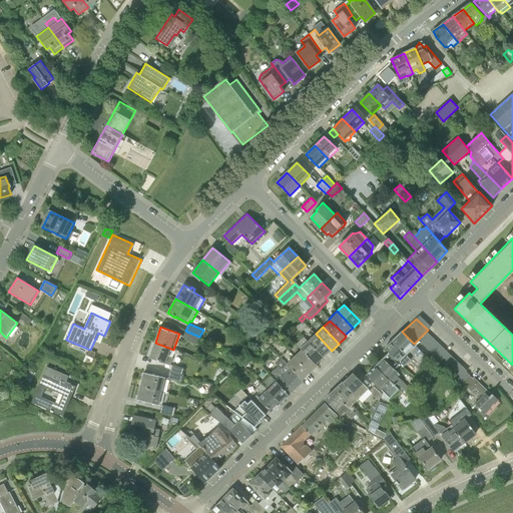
[(196,345),(199,337),(185,331),(182,338),(196,345)]
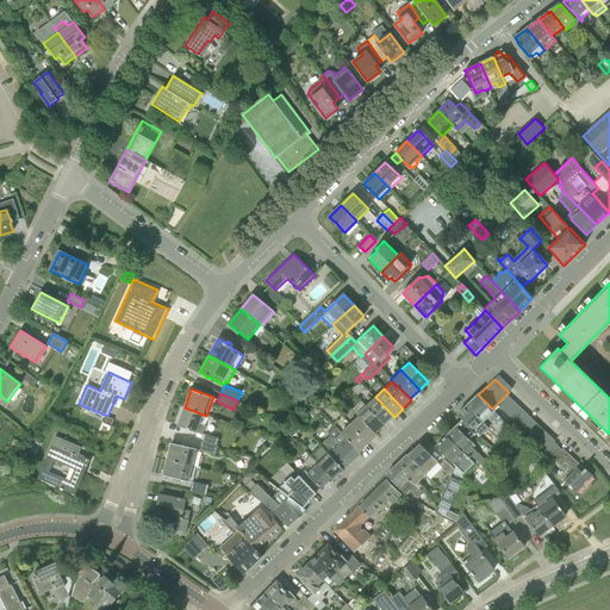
[(486,422),(496,412),(492,409),(478,394),(468,404),(486,422)]
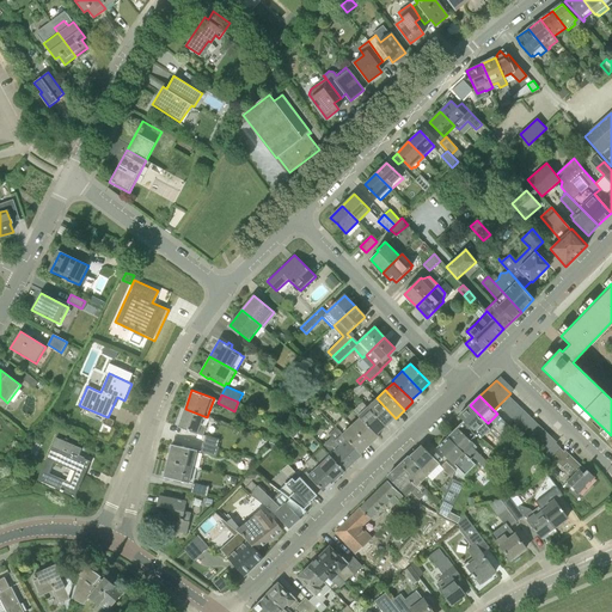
[(514,401),(508,396),(499,405),(505,411),(514,401)]
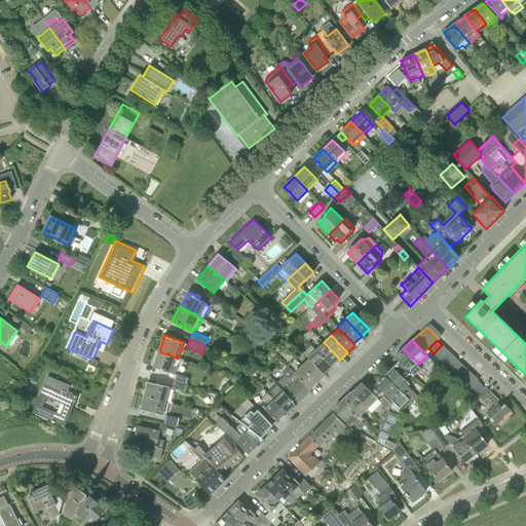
[(332,367),(340,360),(324,342),(315,349),(332,367)]
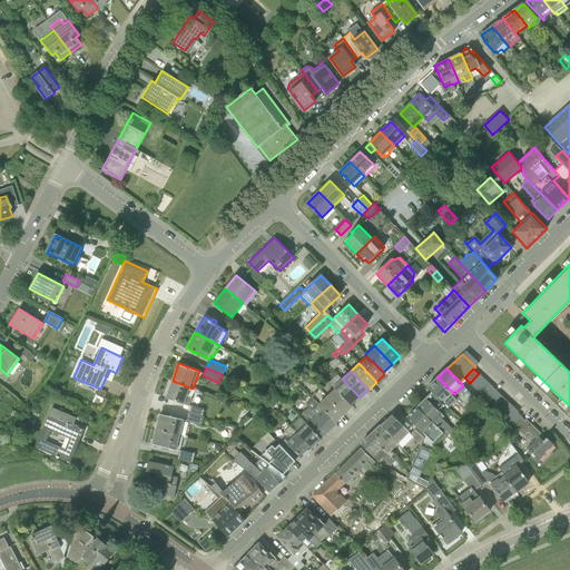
[(483,377),(479,373),(470,383),(474,387),(483,377)]
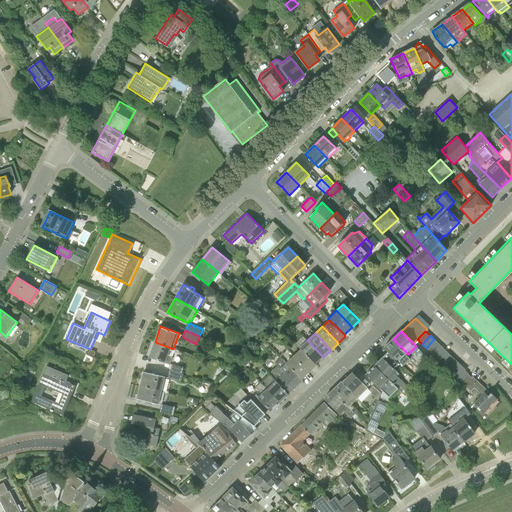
[(403,367),(410,361),(406,356),(408,354),(393,339),(383,348),(388,352),(399,363),(403,367)]
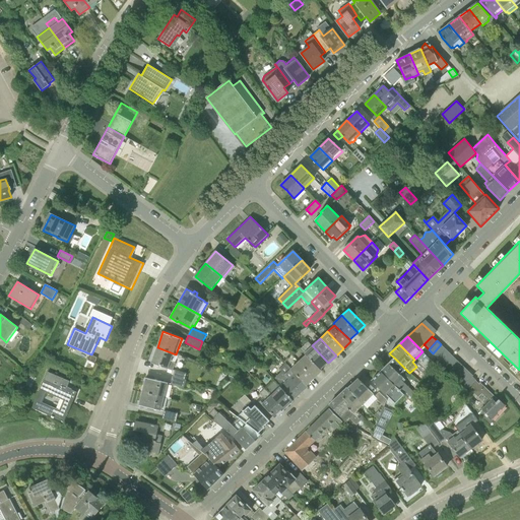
[(446,349),(441,344),(433,353),(437,358),(446,349)]
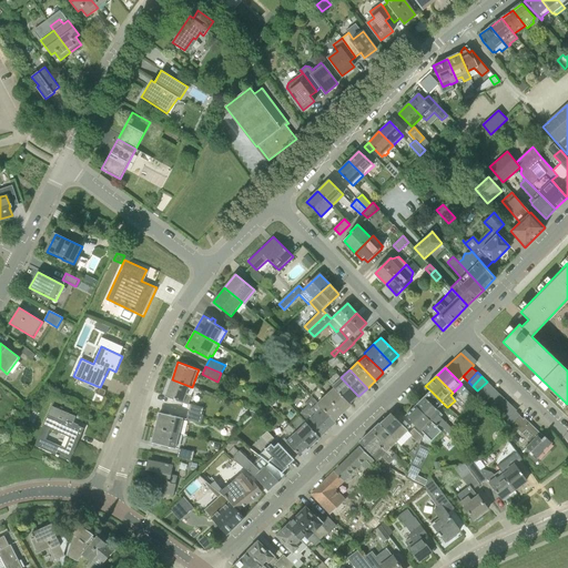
[(351,404),(358,396),(341,377),(332,386),(334,387),(351,404)]
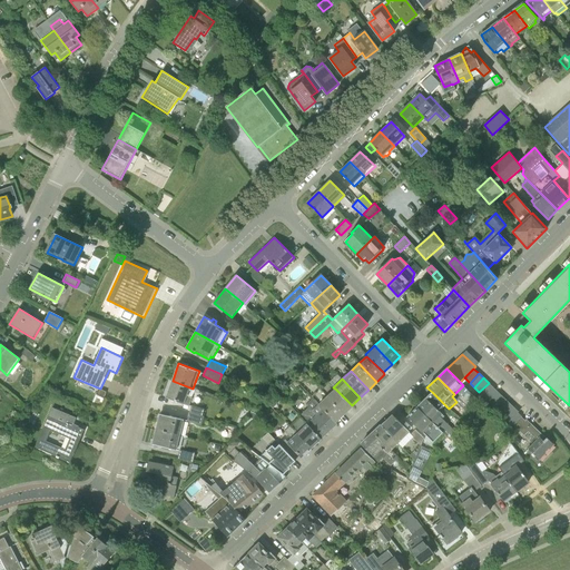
[(193,389),(173,381),(166,397),(189,405),(193,397),(190,396),(193,389)]
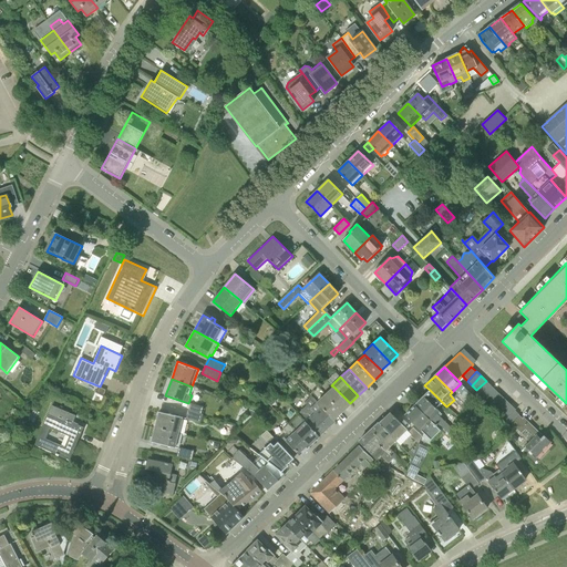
[(491,385),(486,381),(476,390),(482,394),(491,385)]
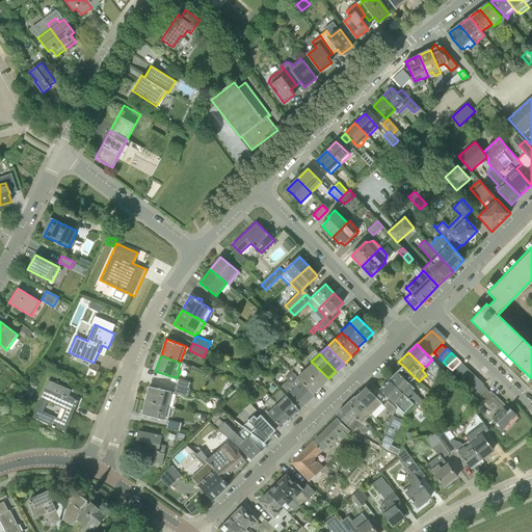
[(466,366),(460,362),(452,370),(456,375),(466,366)]
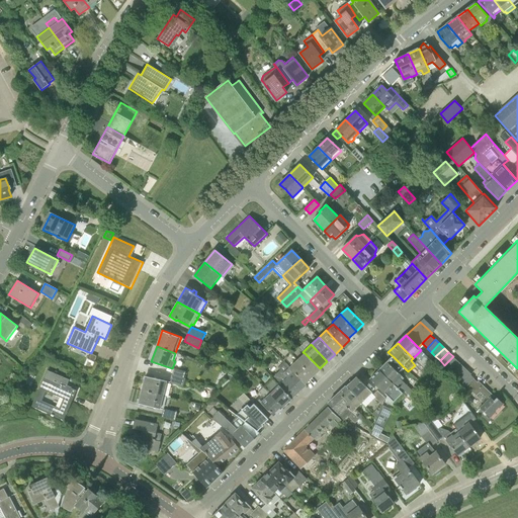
[(321,369),(320,368),(305,353),(297,360),(313,376),(321,369)]
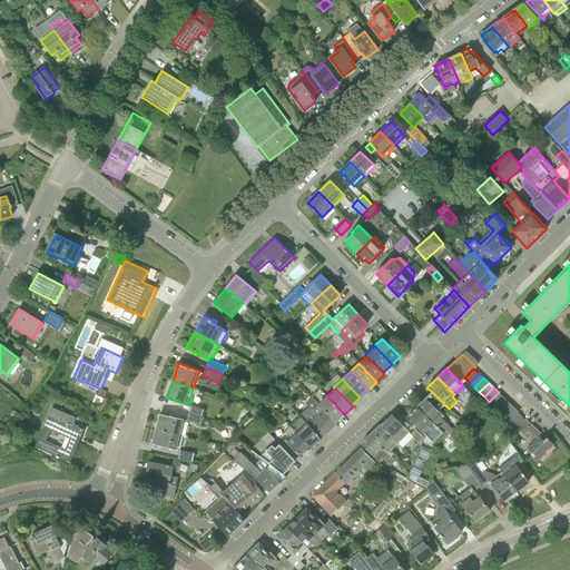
[(418,406),(444,432),(445,431),(449,435),(455,439),(459,435),(440,416),(442,414),(440,411),(444,406),(443,405),(444,404),(432,392),(418,406)]
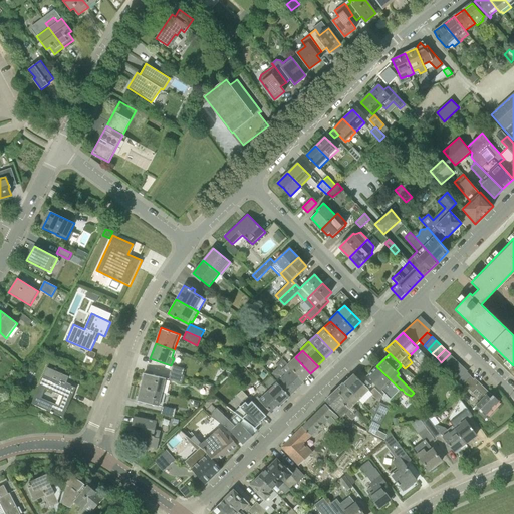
[(454,358),(450,353),(441,362),(446,366),(454,358)]
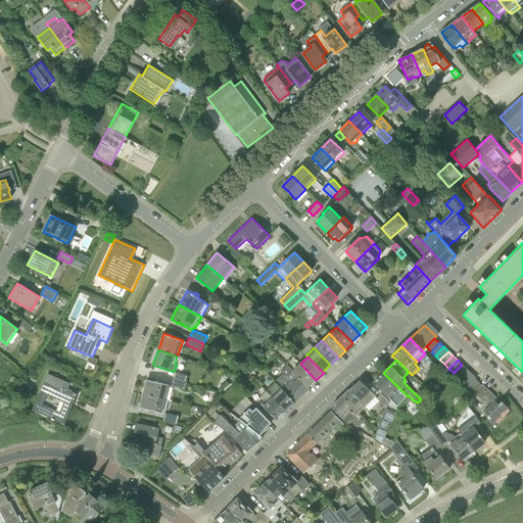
[(308,388),(316,380),(300,364),(292,371),(308,388)]
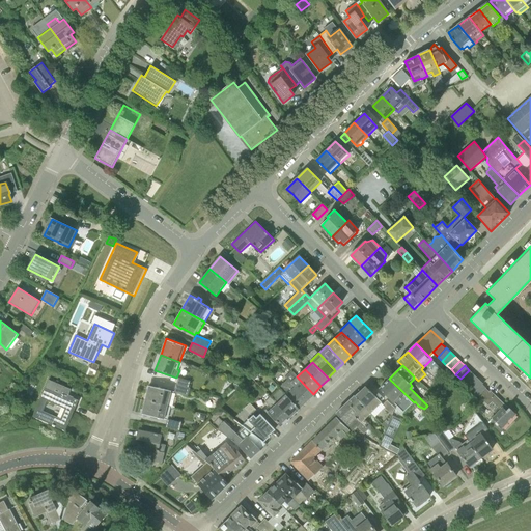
[(478,379),(469,370),(460,379),(467,385),(470,388),(478,379)]
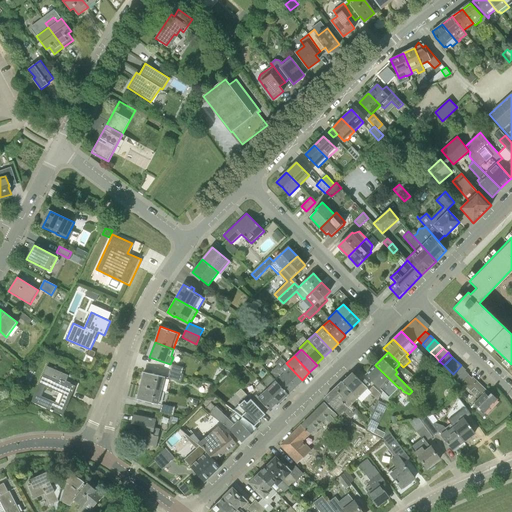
[(302,380),(286,363),(281,358),(276,362),(280,366),(277,369),(275,368),(270,373),(270,374),(269,374),(289,394),(303,381),(302,380)]
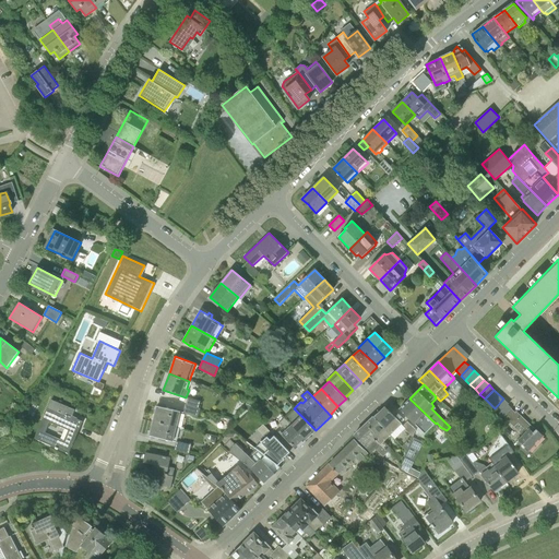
[(187,404),(199,407),(201,401),(189,397),(187,404)]
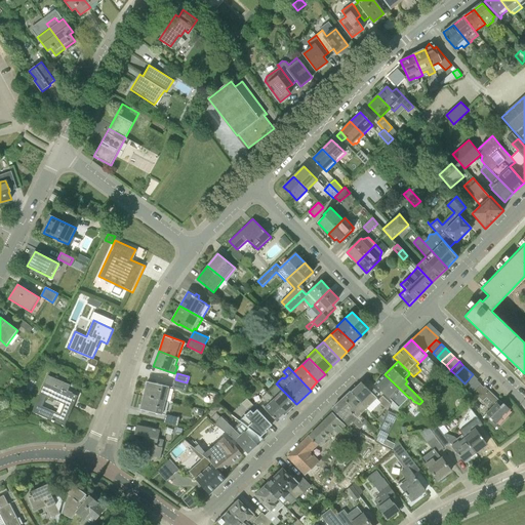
[(400,408),(409,398),(385,374),(375,385),(400,408)]
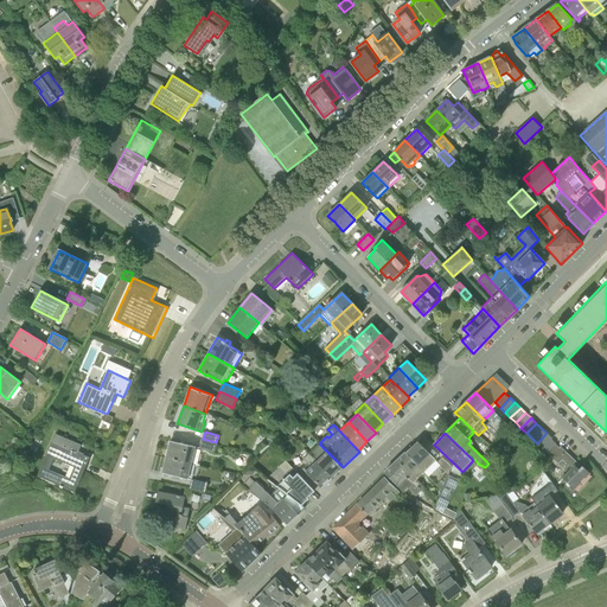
[(547,433),(537,443),(542,448),(553,439),(547,433)]
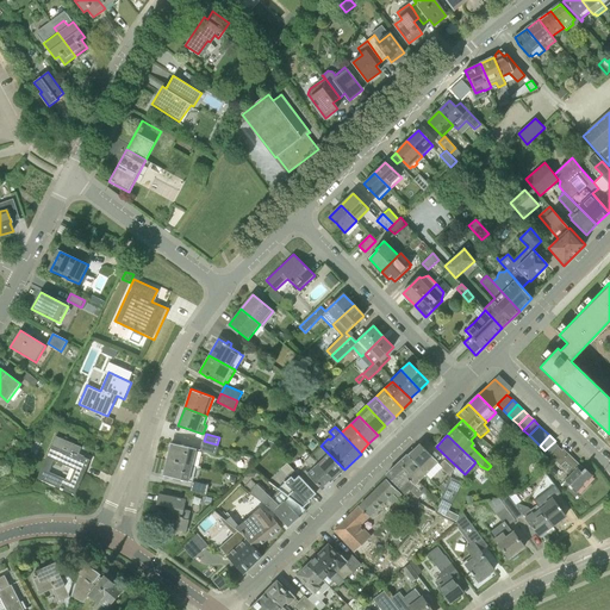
[(200,450),(217,455),(219,446),(217,444),(204,441),(200,450)]
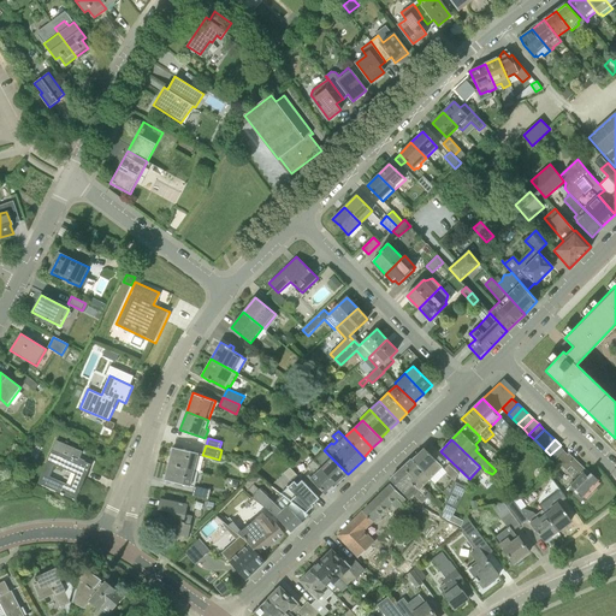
[(561,445),(550,455),(555,460),(564,450),(560,446),(561,445)]
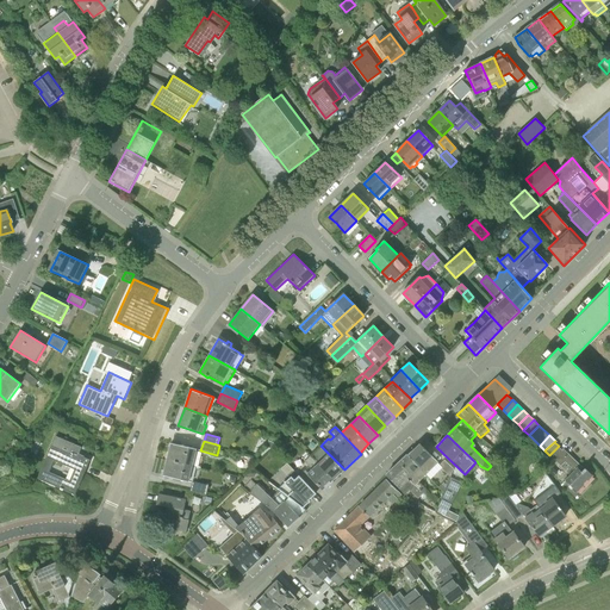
[(168,459),(193,466),(198,449),(172,442),(168,459)]
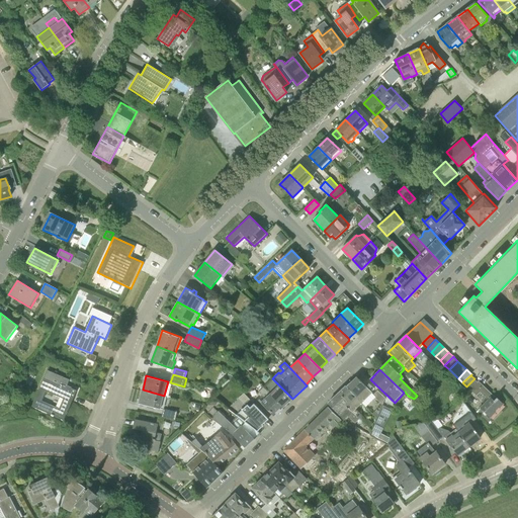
[(452,378),(452,379),(461,386),(464,389),(466,386),(462,382),(458,378),(455,375),(452,378)]
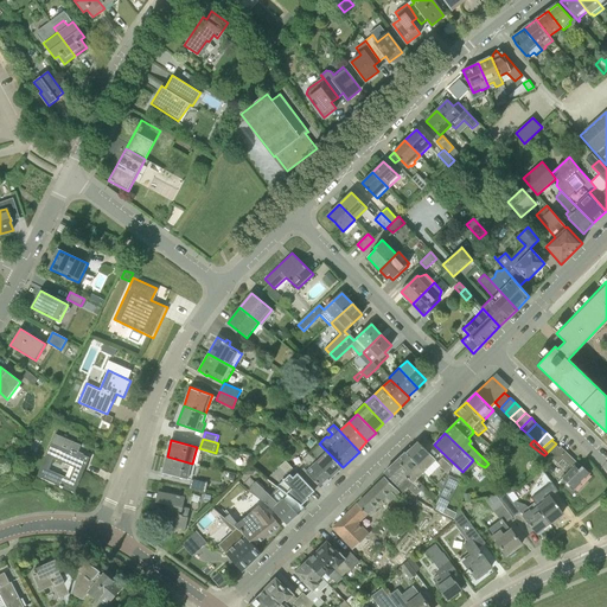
[(427,475),(438,464),(436,464),(438,462),(435,460),(436,460),(419,442),(409,451),(409,449),(406,453),(425,472),(427,475)]
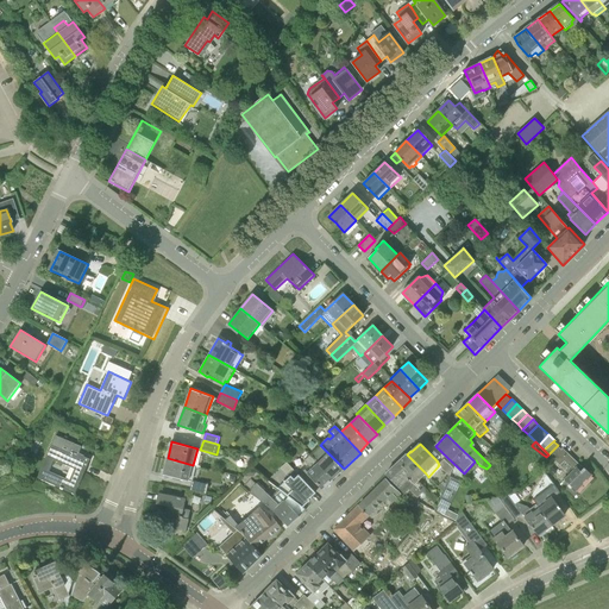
[(85,457),(85,456),(79,453),(77,456),(51,445),(37,478),(75,495),(90,459),(85,457)]
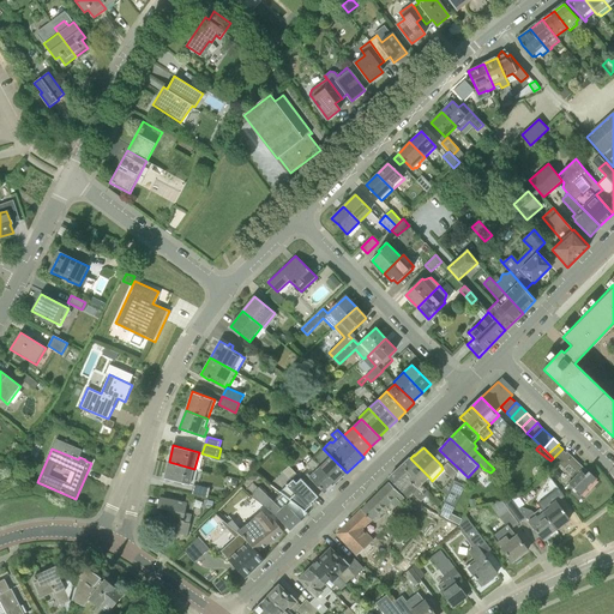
[(335,483),(347,473),(323,449),(312,459),(335,483)]
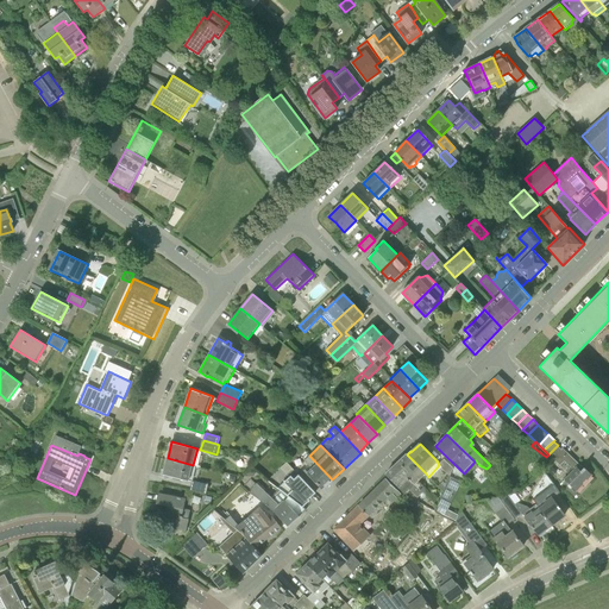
[(396,464),(427,496),(427,497),(431,494),(422,485),(424,485),(419,481),(426,473),(407,454),(407,453),(396,464)]
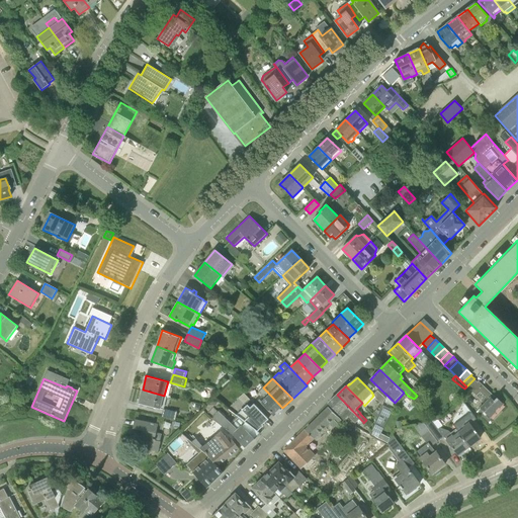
[(274,416),(282,408),(263,387),(259,392),(265,398),(262,402),(260,399),(255,404),(255,403),(254,404),(265,416),(270,412),(274,416)]
